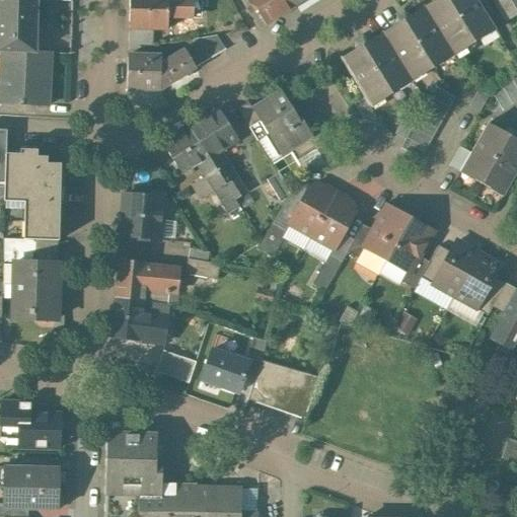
[(0,0),(0,49),(9,50),(38,52),(39,0),(0,0)]
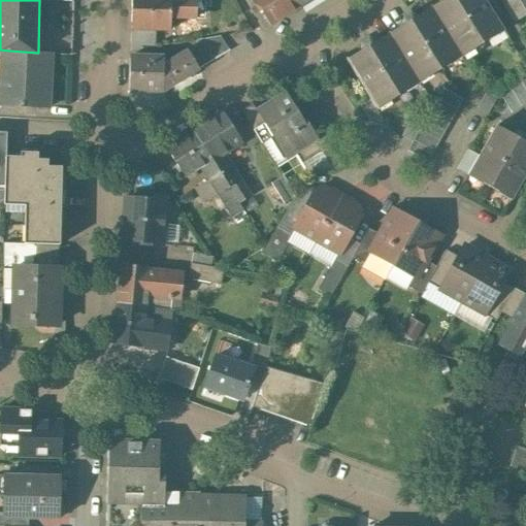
[(59,0),(59,11),(74,11),(75,0),(59,0)]
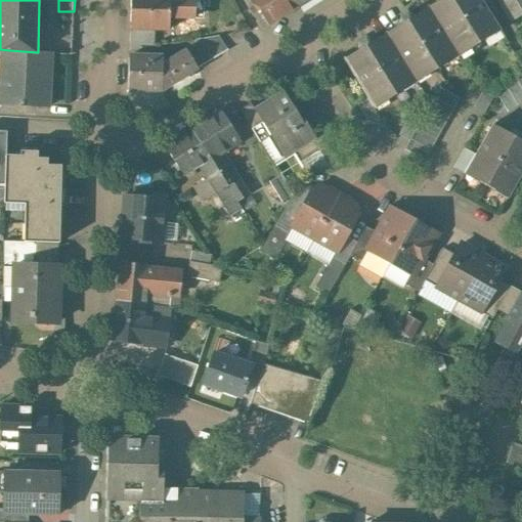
[(131,0),(131,28),(155,29),(170,30),(170,16),(171,0),(131,0)]
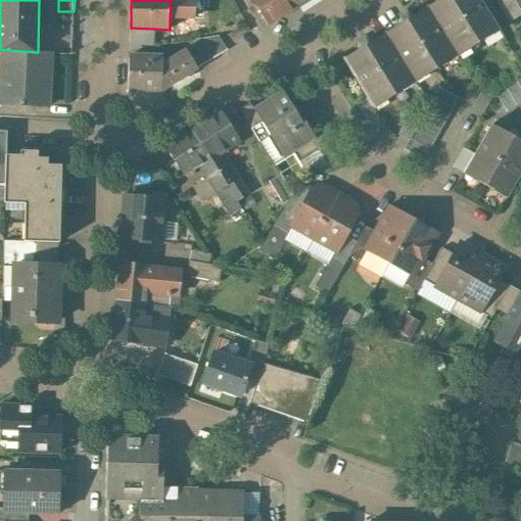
[(171,0),(170,16),(194,17),(195,0),(171,0)]
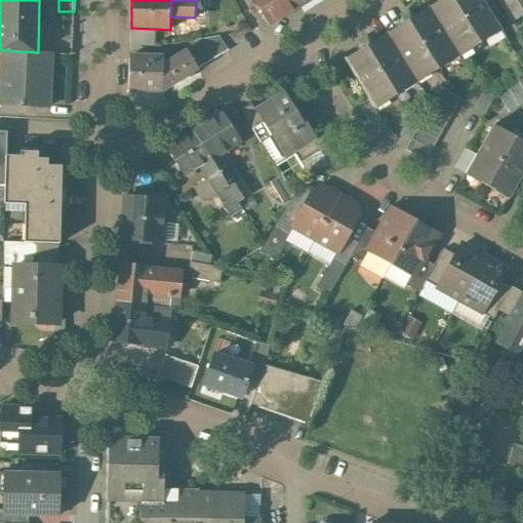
[(298,5),(294,0),(256,0),(271,22),(298,5)]
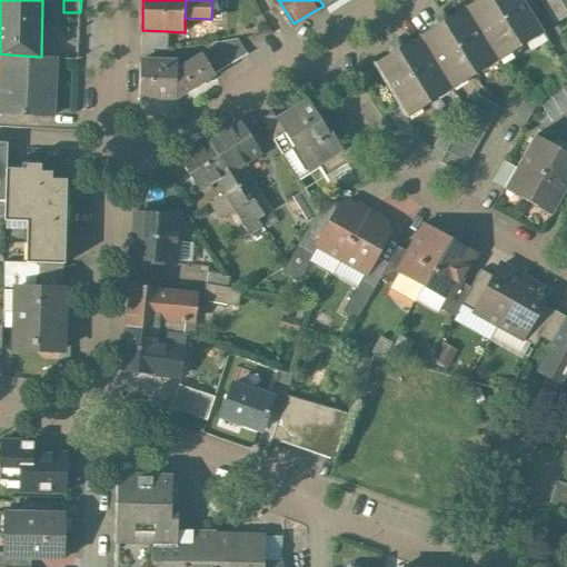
[(477,0),(467,7),(498,59),(545,30),(525,0),(477,0)]
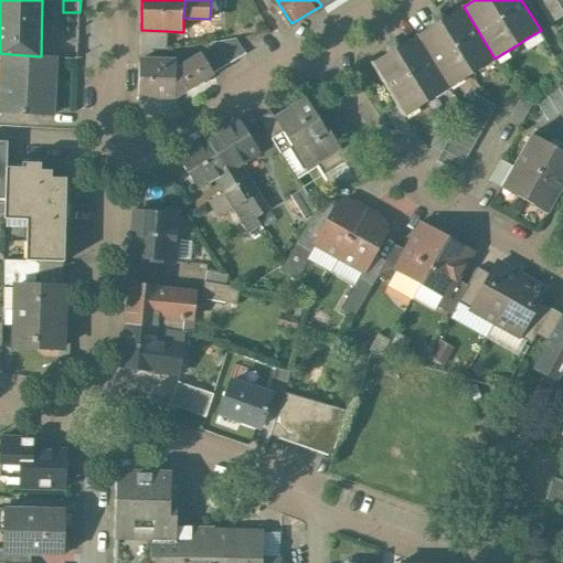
[(495,59),(464,7),(446,17),(444,13),(439,13),(434,17),(434,21),(435,24),(417,34),(450,87),(495,59)]
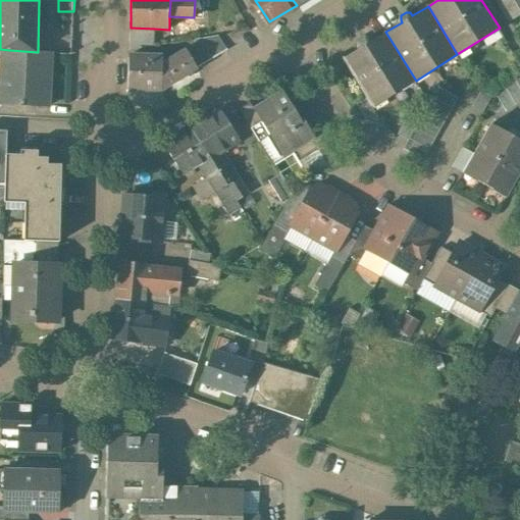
[(154,29),(131,28),(130,49),(154,45),(154,29)]
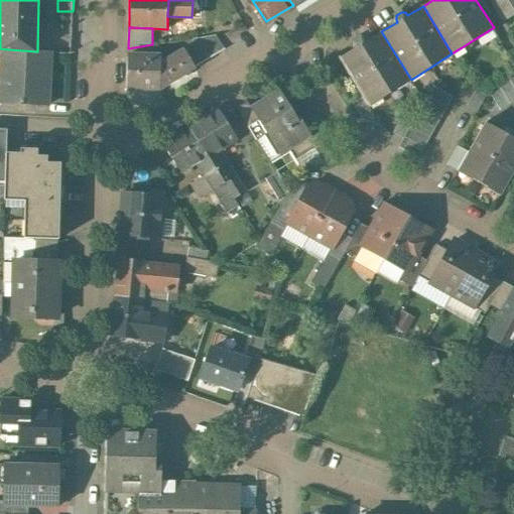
[(366,39),(365,37),(361,37),(355,40),(354,43),(355,47),(340,56),(364,95),(367,100),(367,101),(370,104),(411,80),(381,31),(366,39)]
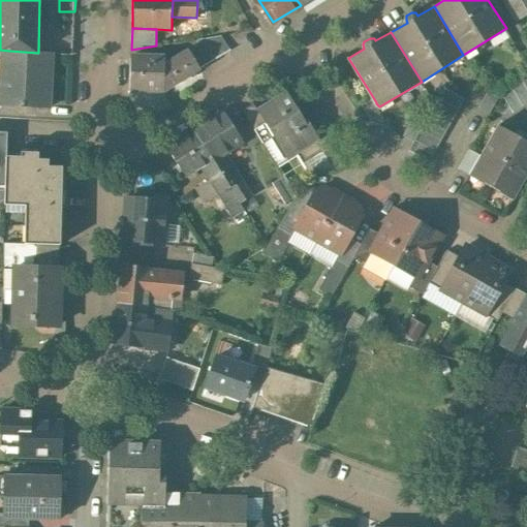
[(221,35),(197,38),(198,44),(188,52),(198,67),(229,48),(221,35)]
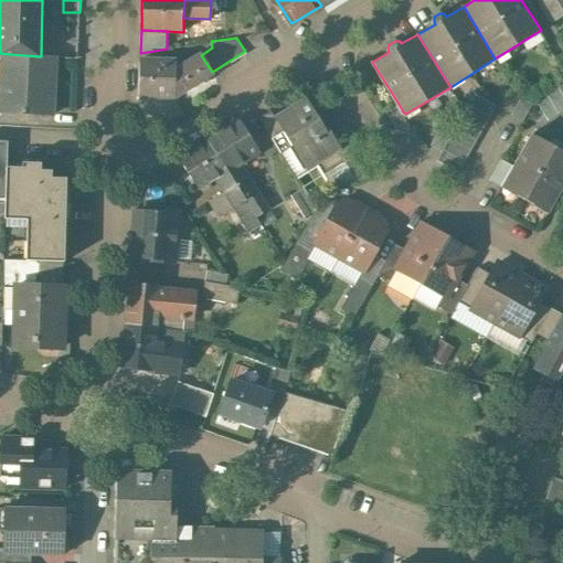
[(41,56),(10,54),(9,89),(1,88),(0,108),(0,110),(23,113),(23,114),(27,114),(27,113),(54,114),(57,57),(41,56)]
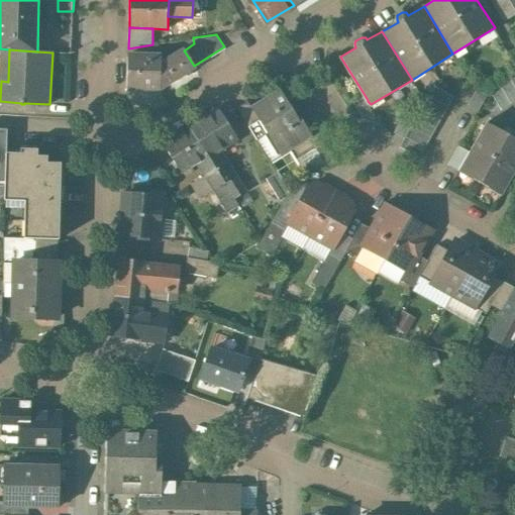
[(145,56),(128,55),(127,87),(160,88),(161,89),(171,84),(169,82),(194,66),(184,50),(167,62),(161,61),(161,58),(145,58),(145,56)]
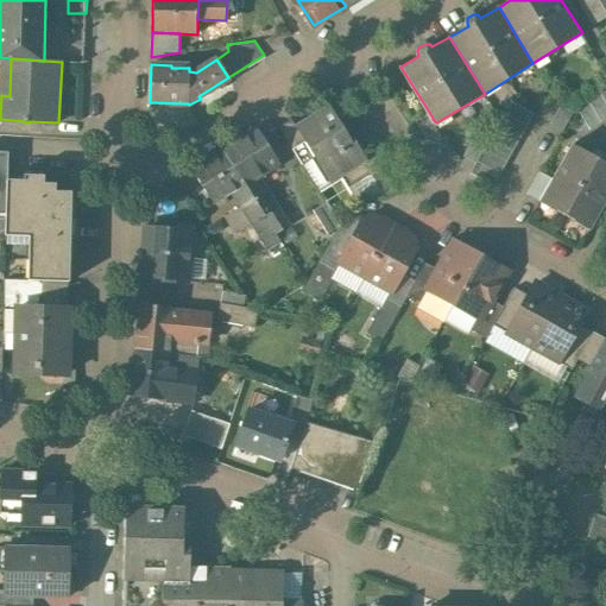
[(605,87),(578,106),(591,128),(605,119),(605,87)]
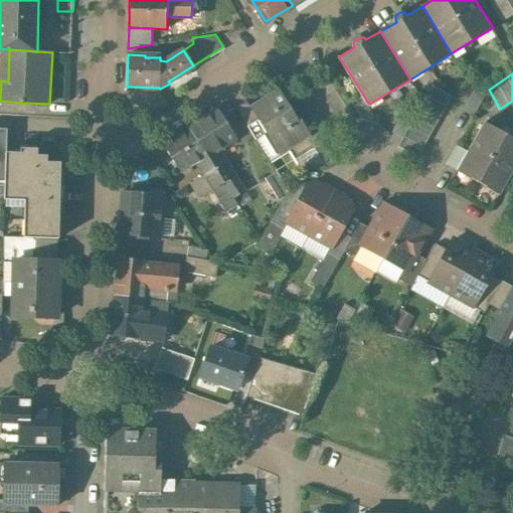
[(489,90),(479,83),(468,104),(478,110),(489,90)]
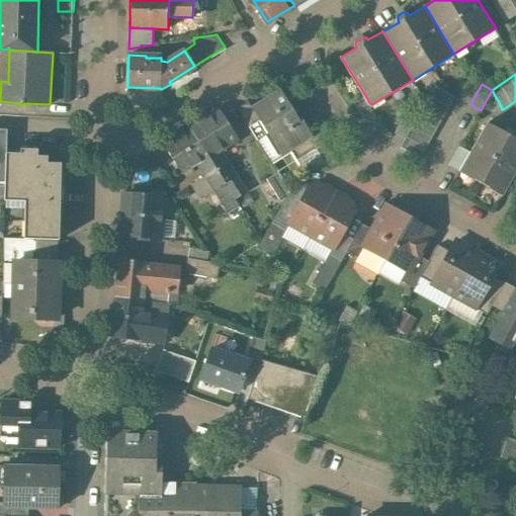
[(455,96),(436,85),(430,95),(450,106),(455,96)]
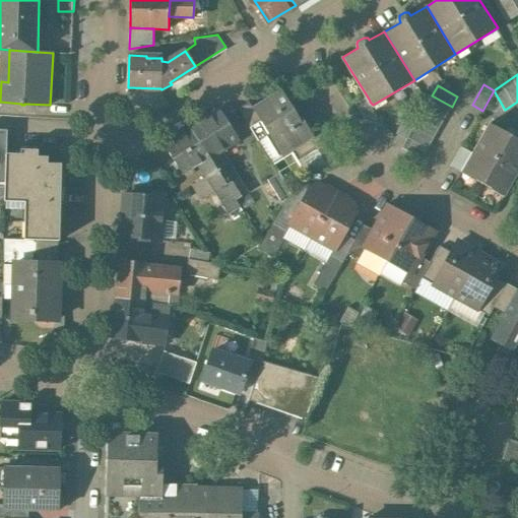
[(296,114),(280,90),(253,108),(262,121),(269,132),(282,153),(290,149),(310,137),(313,136),(299,112),(296,114)]
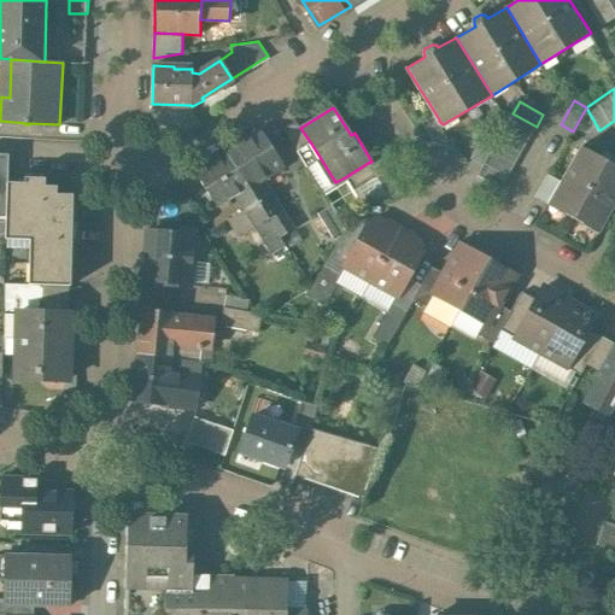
[(439,119),(435,113),(421,121),(437,145),(450,136),(443,124),(439,121),(439,119)]
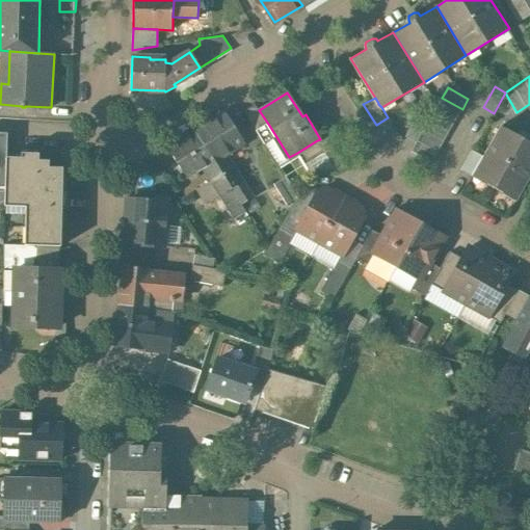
[(462,109),(442,98),(435,108),(456,120),(462,109)]
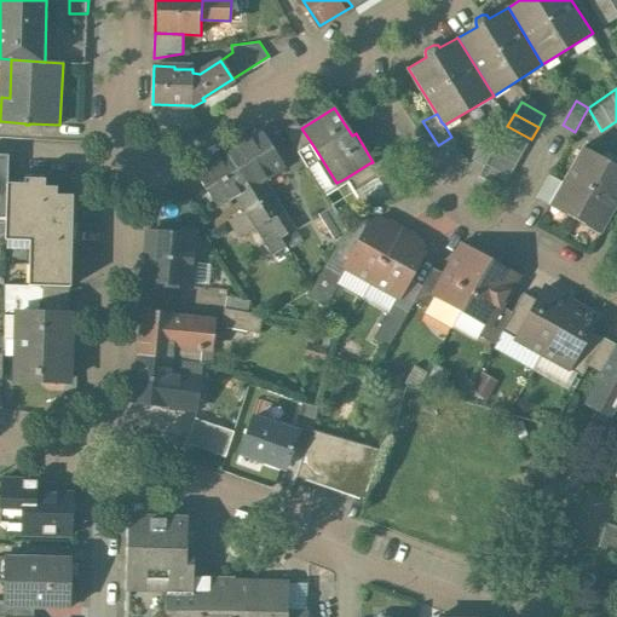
[(300,126),(297,121),(286,128),(300,151),(312,144),(301,128),(300,126)]
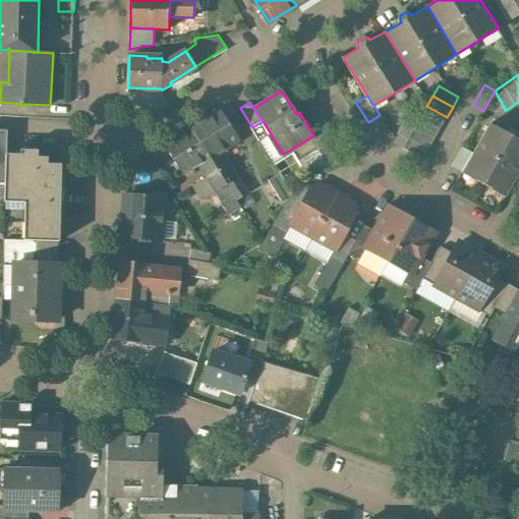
[(447,117),(426,106),(421,116),(441,127),(447,117)]
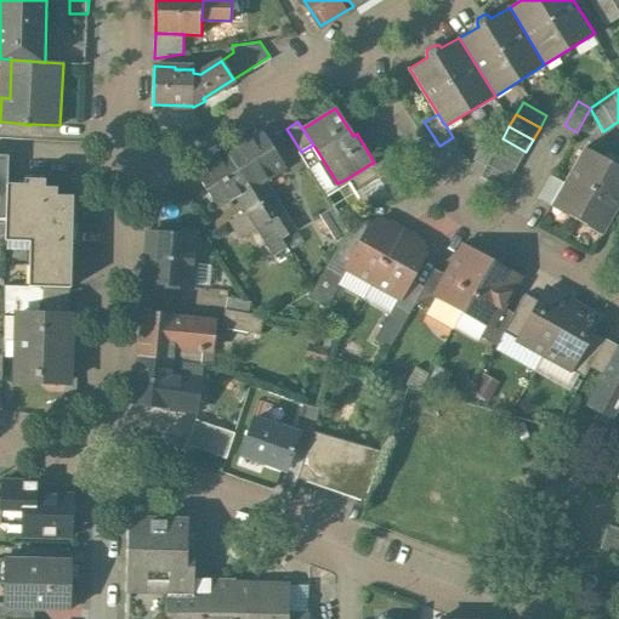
[(297,228),(266,177),(284,166),(262,130),(230,151),(284,238),(297,228)]
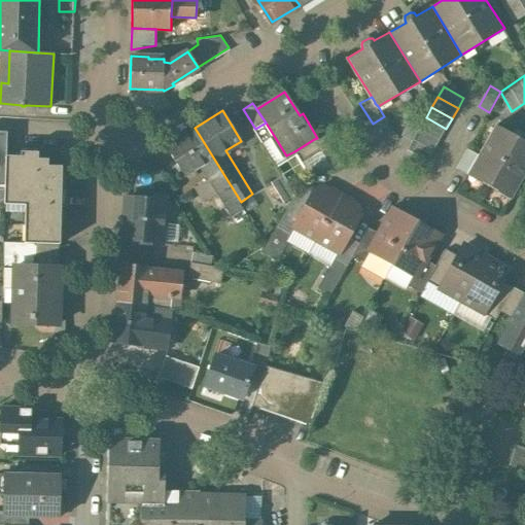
[(413,114),(403,134),(413,140),(414,138),(420,128),(424,120),(413,114)]
